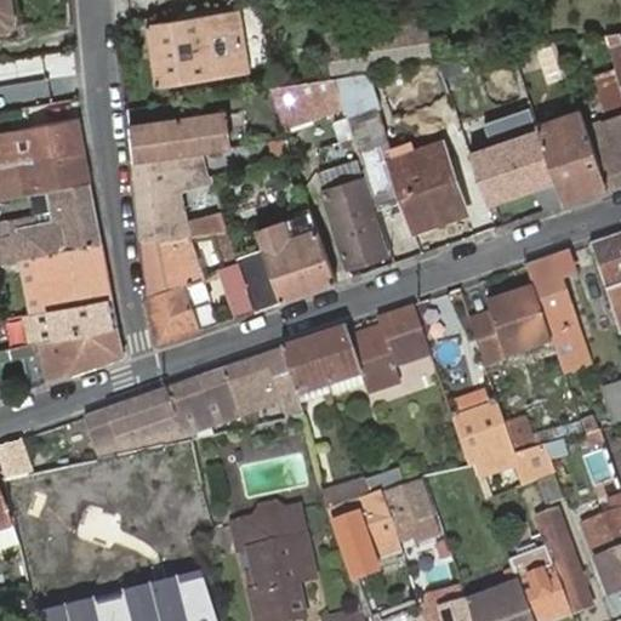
[(0,0),(3,17),(0,17),(0,38),(11,39),(12,39),(18,34),(23,29),(27,23),(27,20),(27,18),(18,17),(12,0),(0,0)]
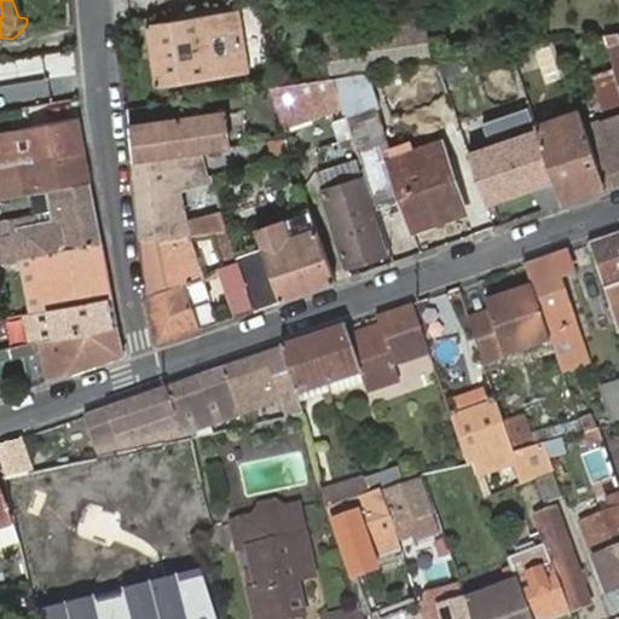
[(237,7),(148,23),(157,86),(248,70),(237,7)]
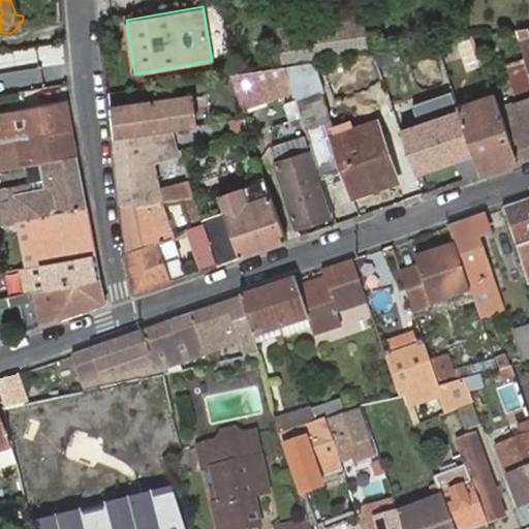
[(277,29),(283,63),(368,50),(363,16),(277,29)]
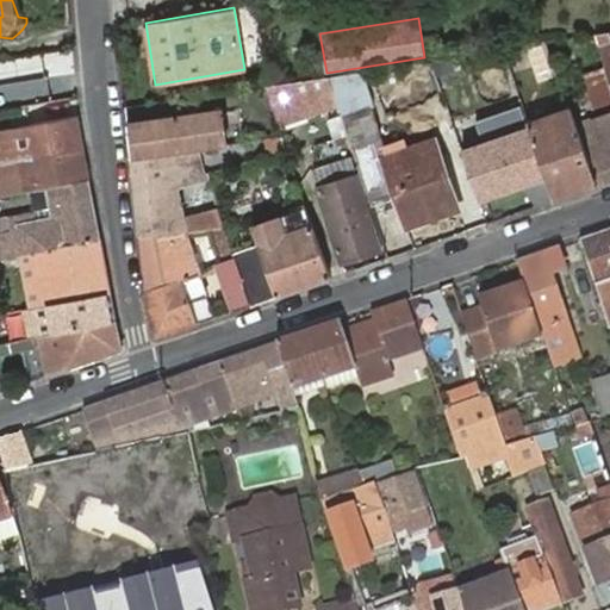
[(609,31),(596,33),(607,67),(609,79),(609,31)]
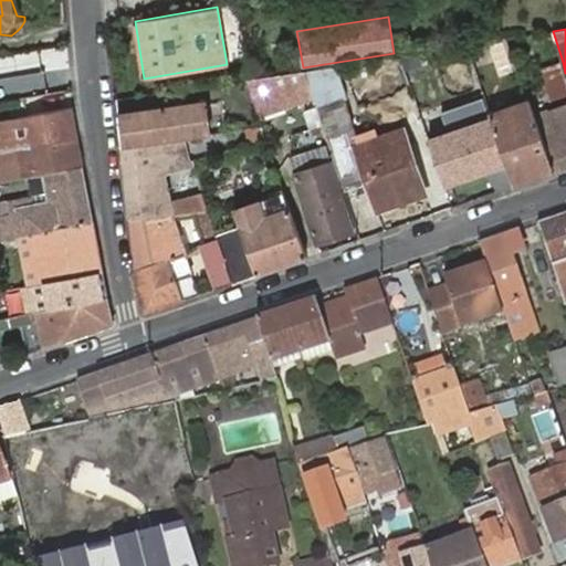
[(509,39),(501,39),(467,44),(475,70),(514,55),(509,39)]
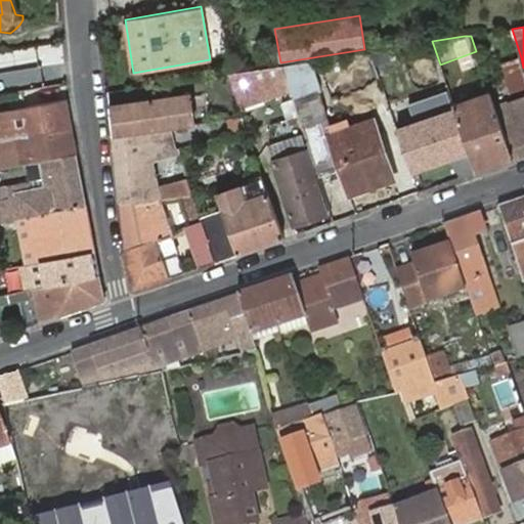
[(523,68),(521,57),(501,64),(511,93),(523,88),(523,68)]
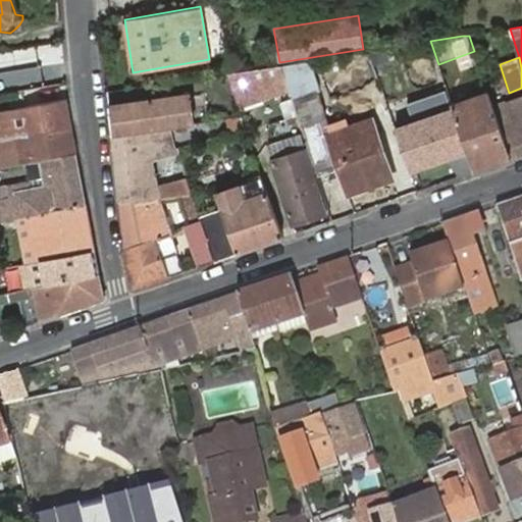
[(332,132),(310,60),(281,64),(290,89),(317,173),(338,166),(346,193),(384,179),(378,161),(384,159),(370,119),(332,132)]
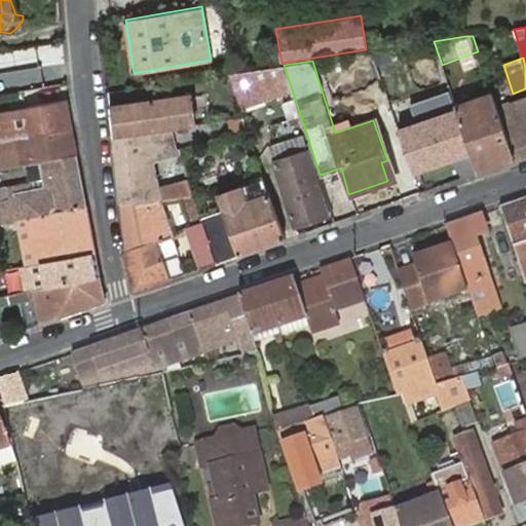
[(292,89),(284,65),(229,73),(242,113),(292,89)]
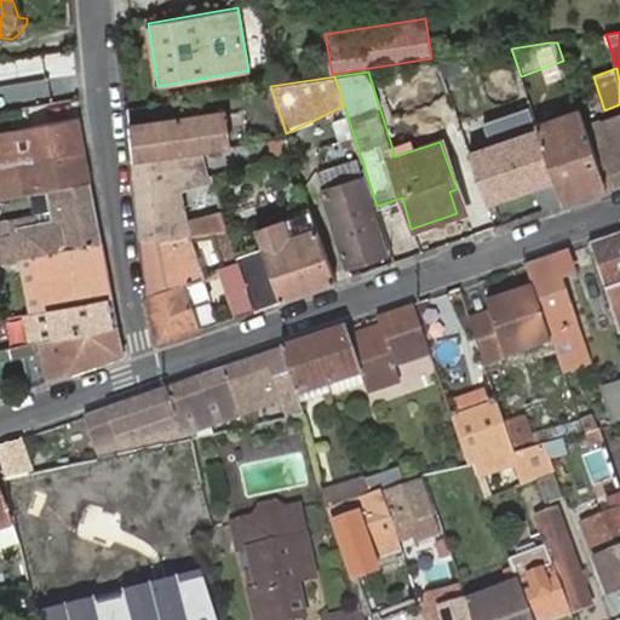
[(530,105),(484,121),(501,167),(480,174),(488,201),(540,183),(538,178),(554,172),(538,125),(530,105)]
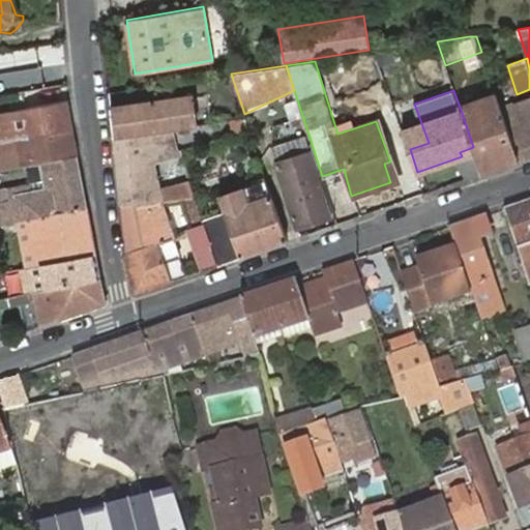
[(194,92),(112,105),(116,136),(144,130),(199,121),(194,92)]
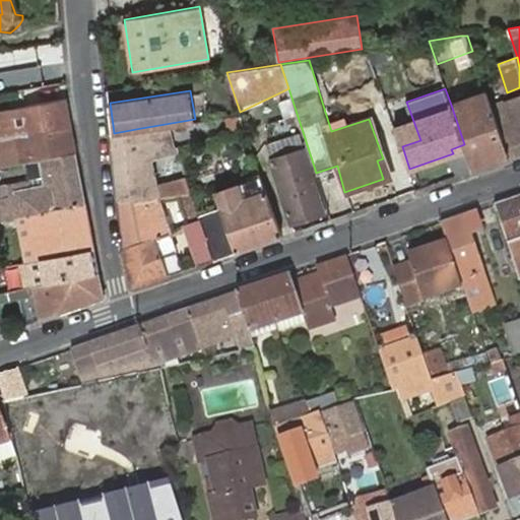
[(464,144),(473,170),(509,157),(491,104),(486,93),(451,105),(464,144)]
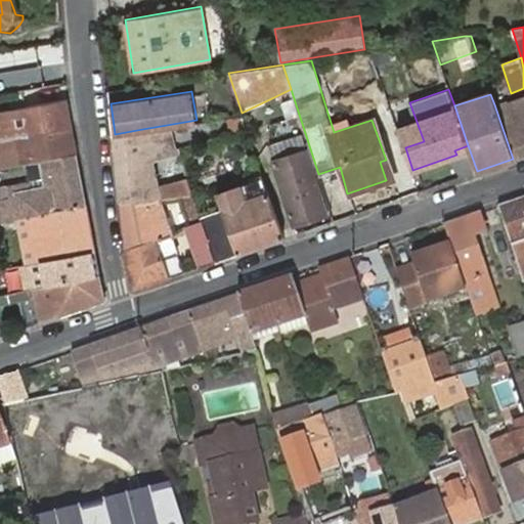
[(494,104),(513,159),(523,155),(523,98),(509,103),(508,100),(494,104)]
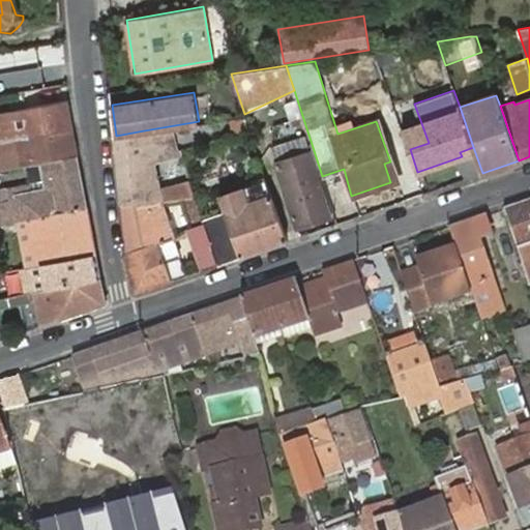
[(0,115),(4,141),(71,128),(65,102),(0,113),(0,115)]
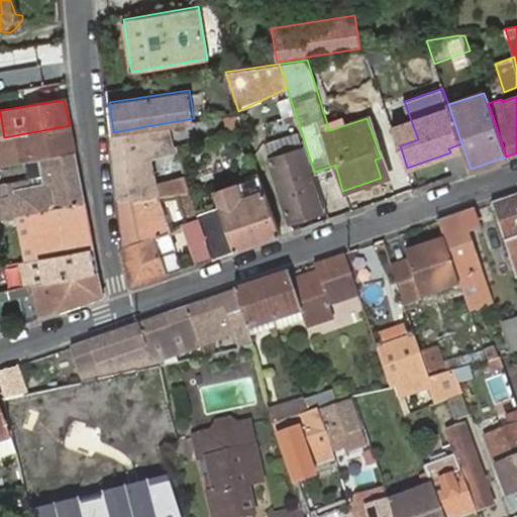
[(4,137),(0,137),(0,165),(38,159),(74,151),(70,125),(4,137)]
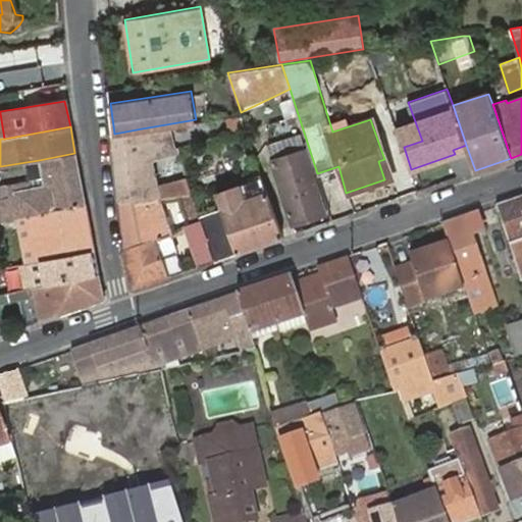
[(121,201),(155,198),(195,194),(190,177),(160,187),(153,158),(169,153),(163,132),(144,137),(142,128),(114,134),(121,201)]
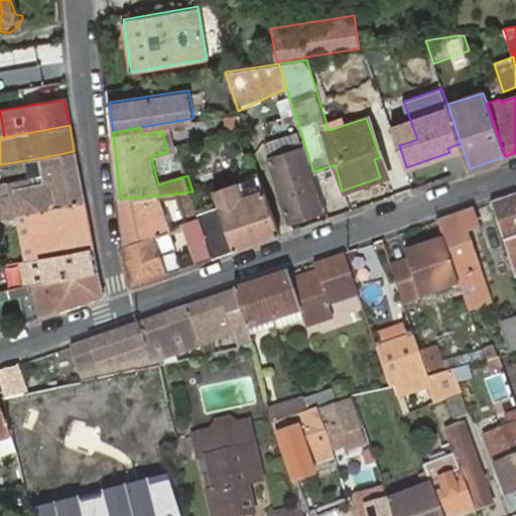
[(320,210),(299,147),(272,156),(293,220),(320,210)]
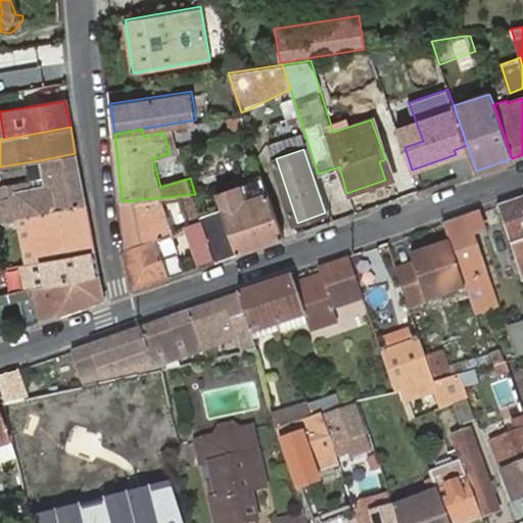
[(42,180),(2,187),(5,204),(7,220),(17,218),(85,204),(75,153),(39,160),(42,180)]
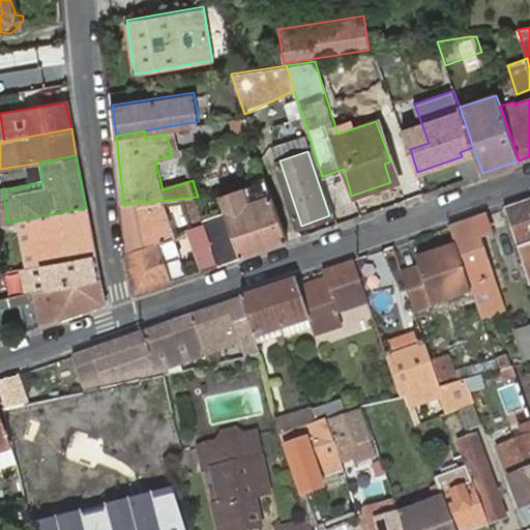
[(205,218),(206,224),(219,265),(290,240),(267,178),(218,195),(225,211),(205,218)]
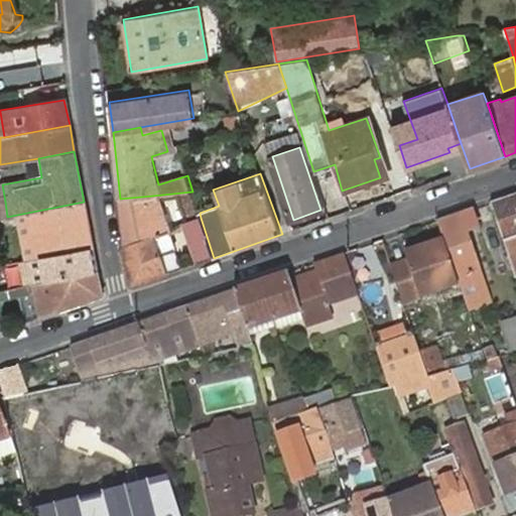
[(515,195),(490,204),(515,278),(515,195)]
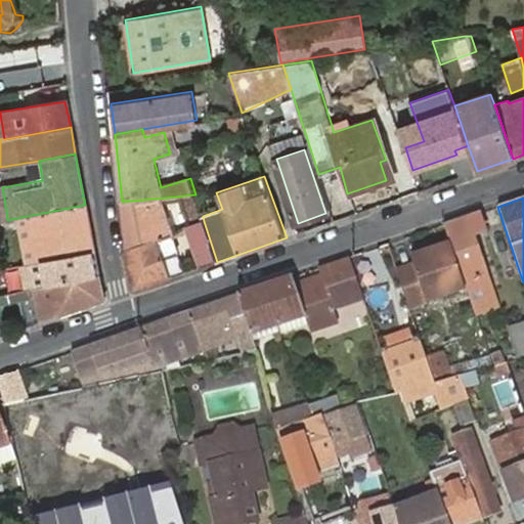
[(127,249),(168,233),(156,199),(122,202),(127,249)]
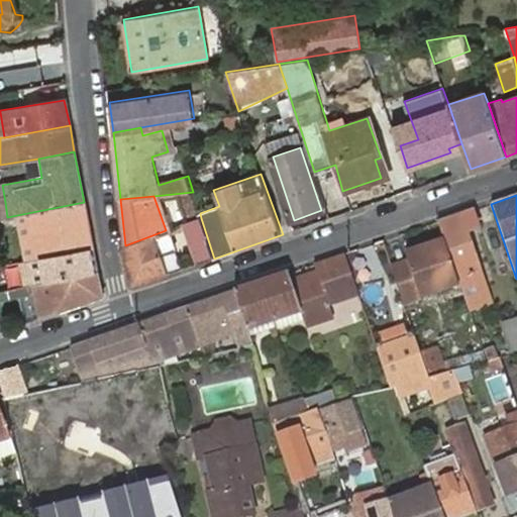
[(94,249),(84,202),(17,215),(25,254),(22,255),(23,263),(94,249)]
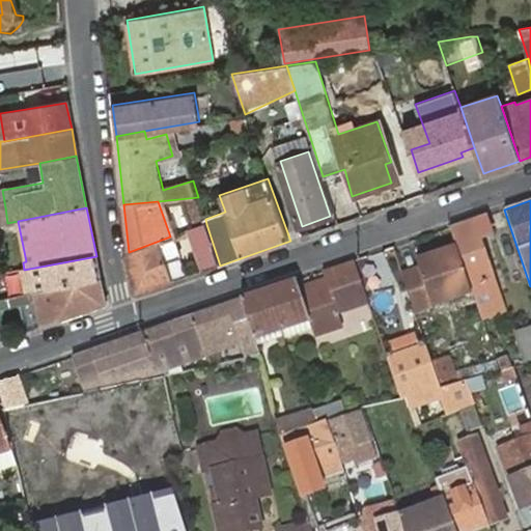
[(453,240),(470,284),(477,306),(499,298),(479,243),(498,236),(488,215),(449,229),(453,240)]
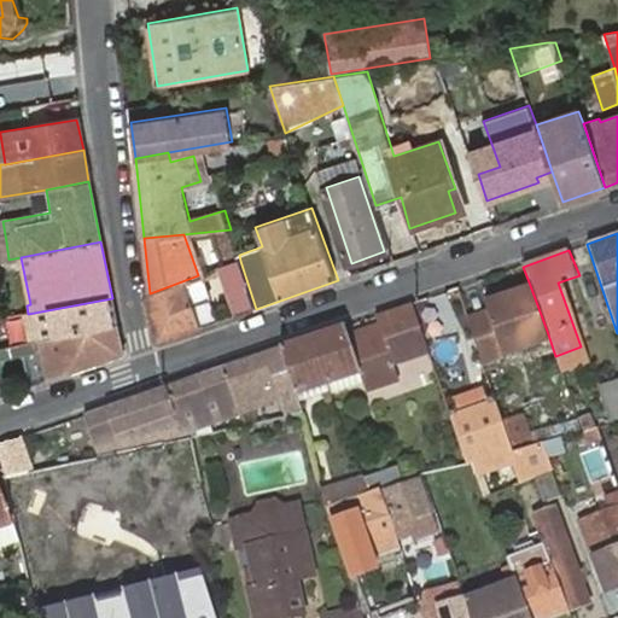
[(240,261),(222,268),(238,315),(256,309),(240,261)]
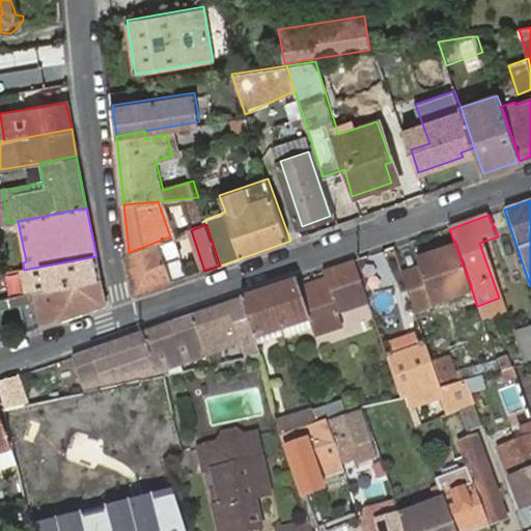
[(173,236),(170,236),(129,252),(136,295),(173,281),(166,261),(179,257),(173,236)]
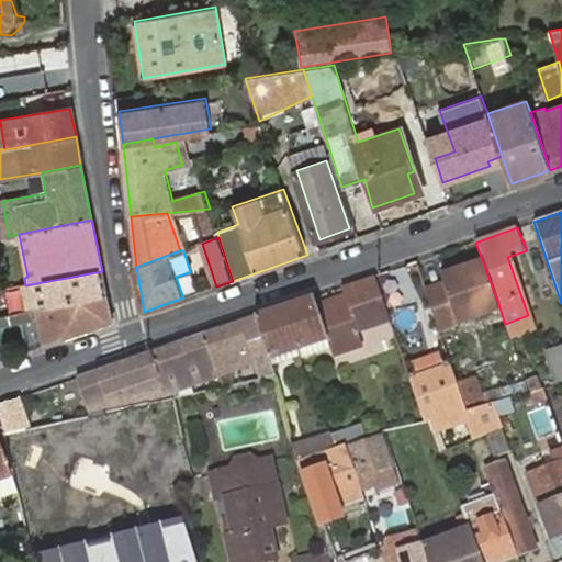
[(422,281),(436,322),(456,315),(453,308),(471,302),(473,310),(497,301),(480,254),(436,269),(438,276),(422,281)]
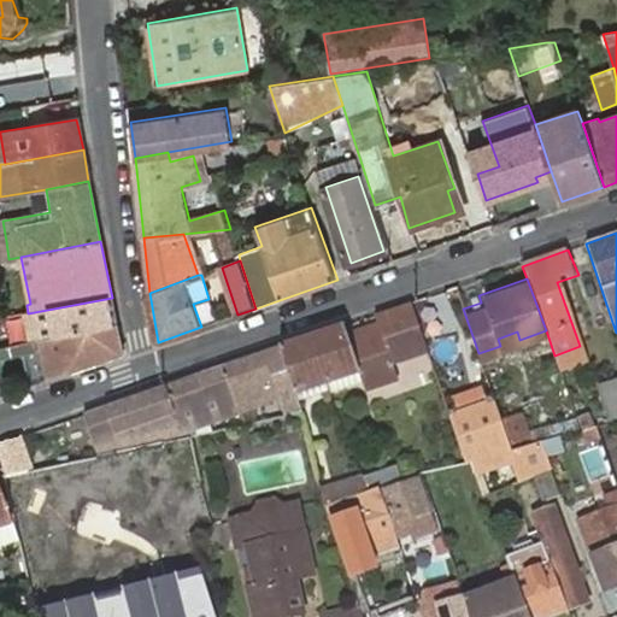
[(117,324),(112,298),(28,313),(27,315),(33,342),(117,324)]
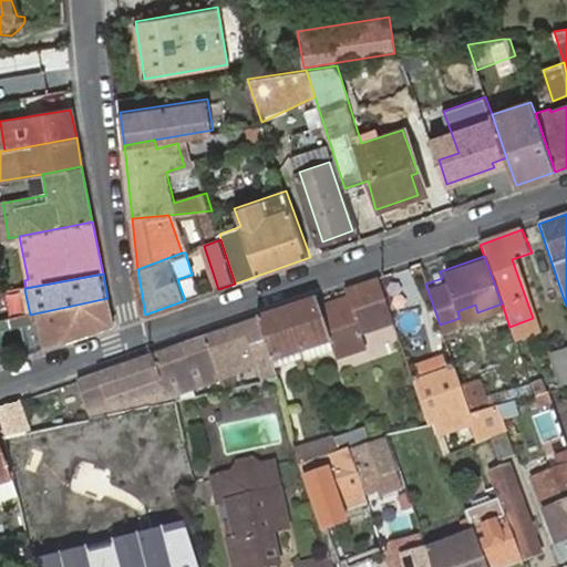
[(177,279),(185,300),(198,297),(192,275),(177,279)]
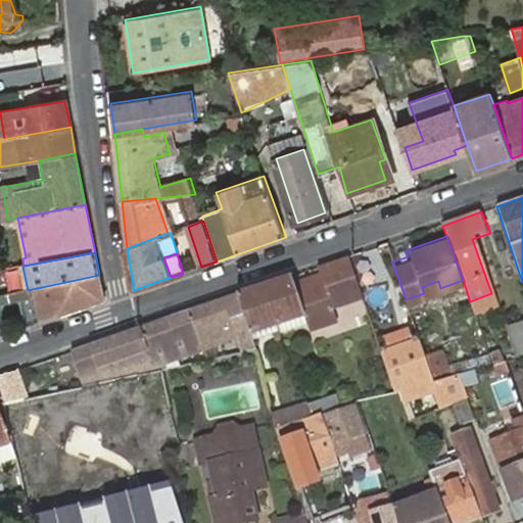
[(363,298),(349,257),(319,268),(321,279),(269,297),(279,324),(279,325),(363,298)]
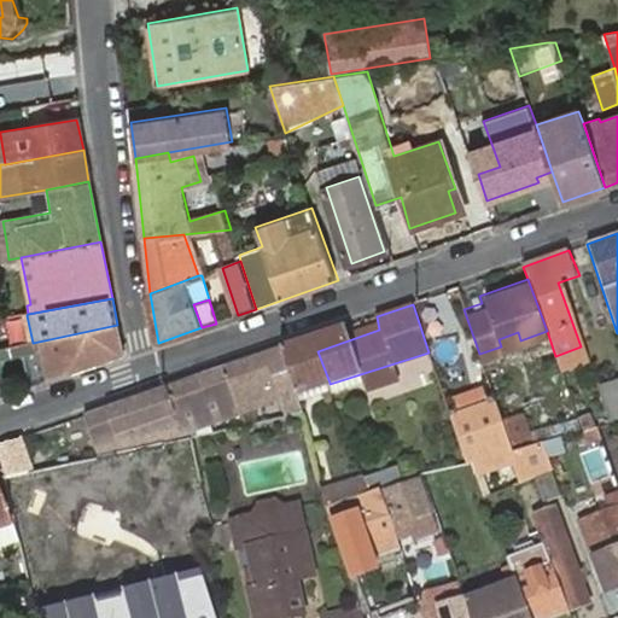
[(0,361),(44,353),(50,379),(123,354),(117,325),(33,343),(0,350),(0,361)]
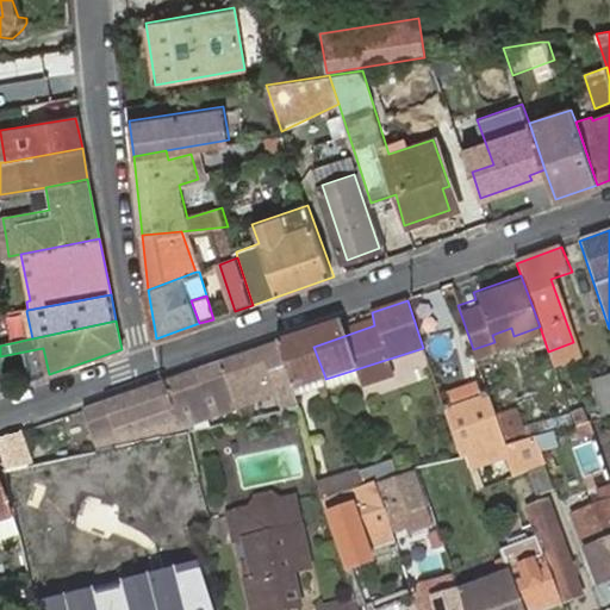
[(277,344),(292,390),(325,378),(313,347),(310,334),(277,344)]
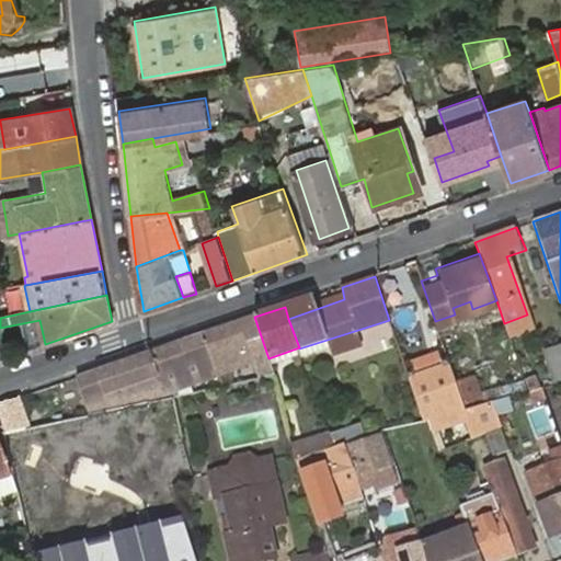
[(527,315),(504,323),(510,340),(533,332),(527,315)]
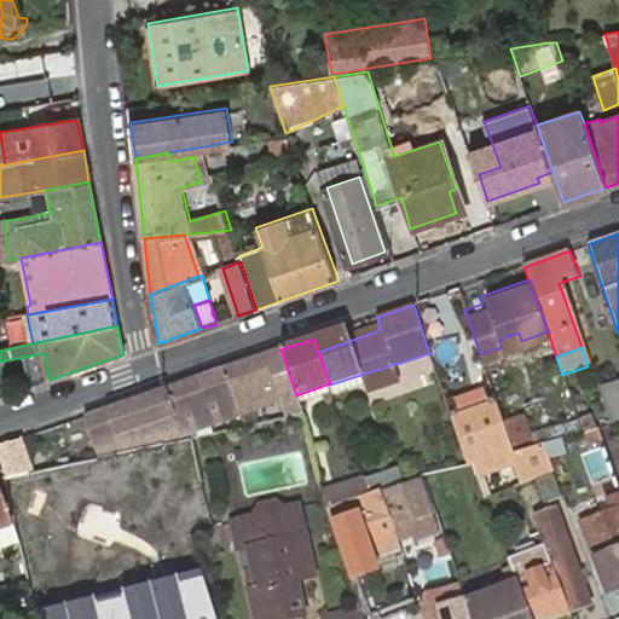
[(281,350),(198,377),(208,406),(235,398),(242,415),(260,409),(264,422),(302,415),(296,395),(281,350)]
